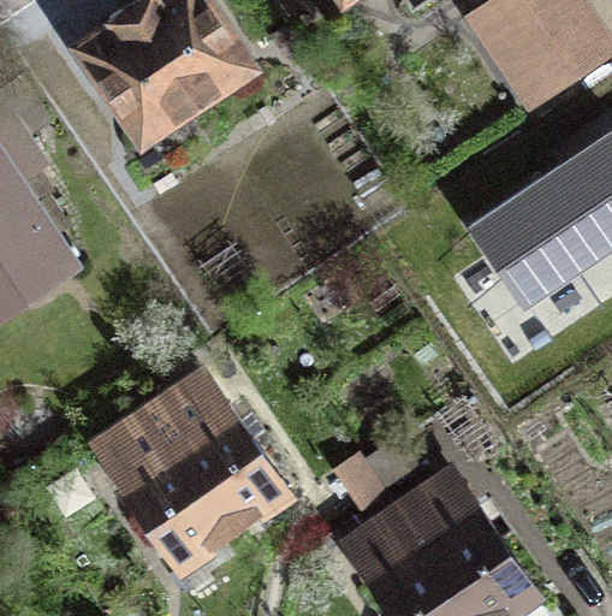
[(209,0),(131,0),(71,40),(132,132),(247,57),(209,0)]
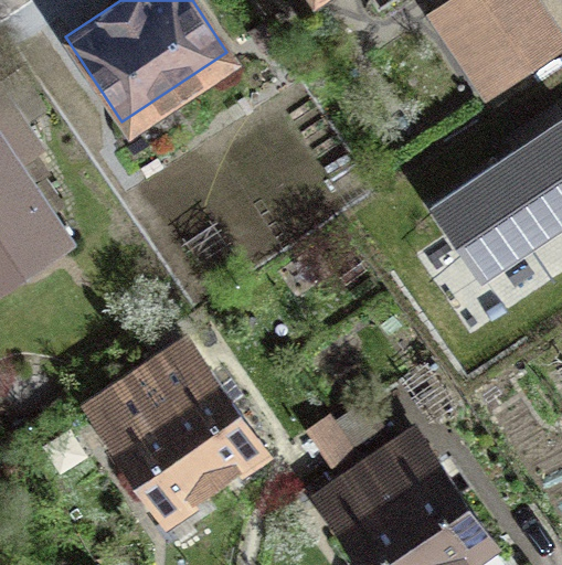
[(561,42),(532,0),(485,0),(447,25),(498,99),(561,55),(561,42)]
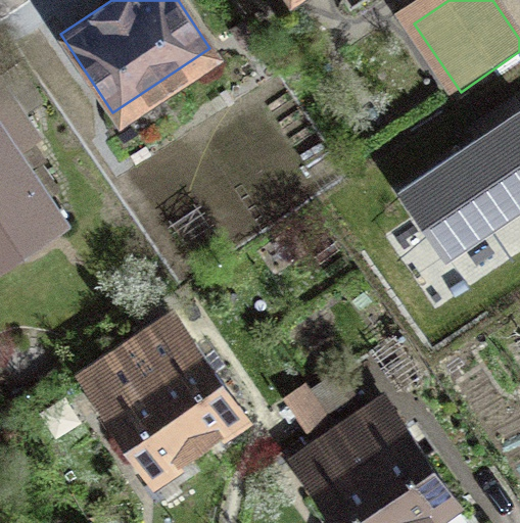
[(0,263),(64,219),(0,124),(0,263)]
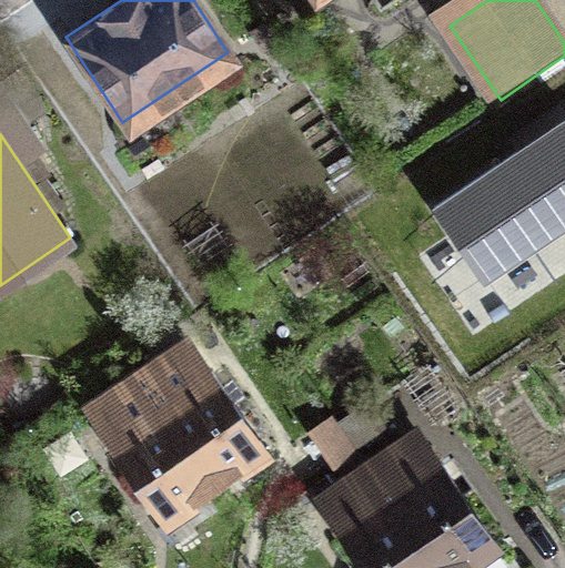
[(564,229),(525,170),(417,243),(478,333),(564,273),(564,229)]
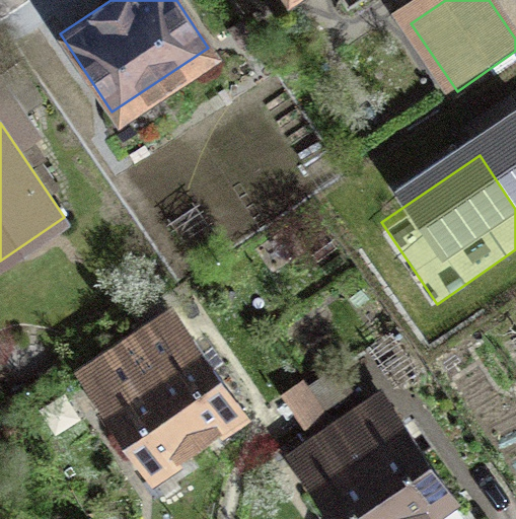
[(240,414),(186,329),(139,359),(194,443),(240,414)]
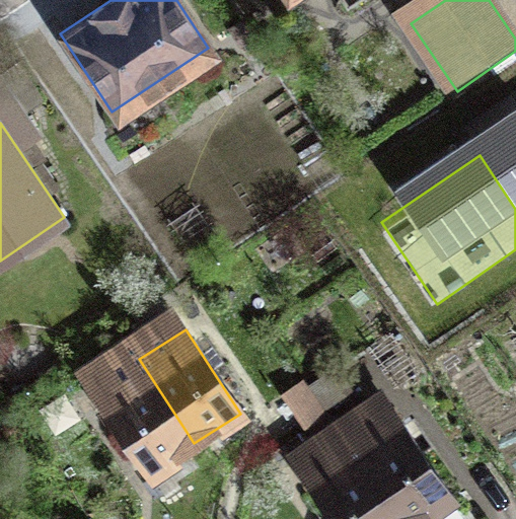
[(194,443),(139,359),(93,388),(147,472),(194,443)]
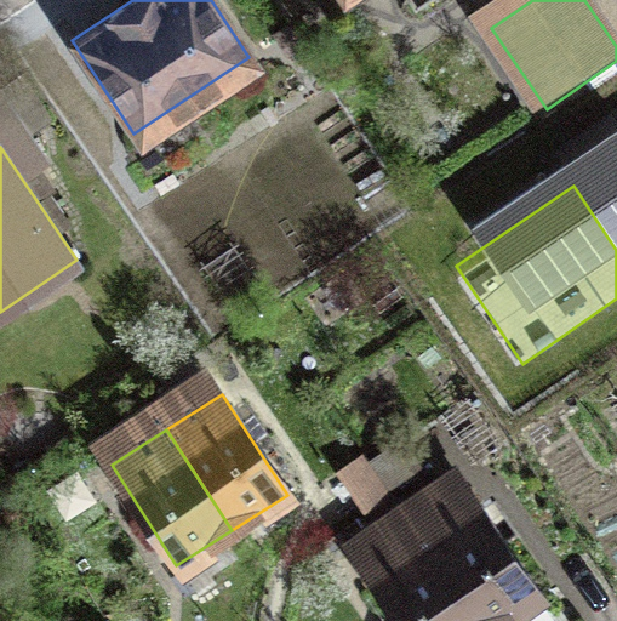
[(444,480),(403,508),(479,620),(504,620),(543,596),(478,501),(463,511),(444,480)]
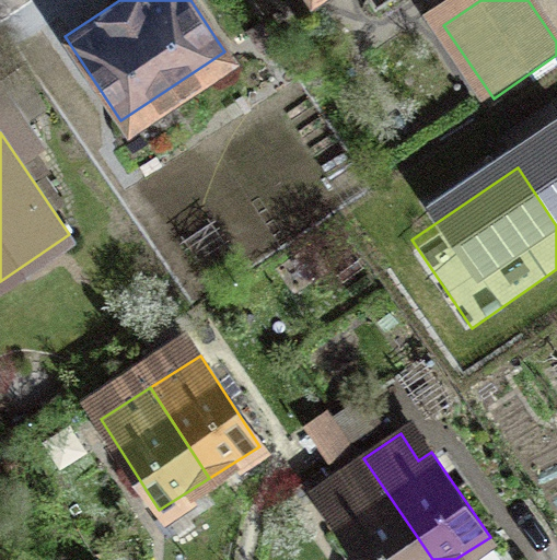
[(335,478),(355,506),(333,521),(359,559),(432,559),(363,458),(335,478)]
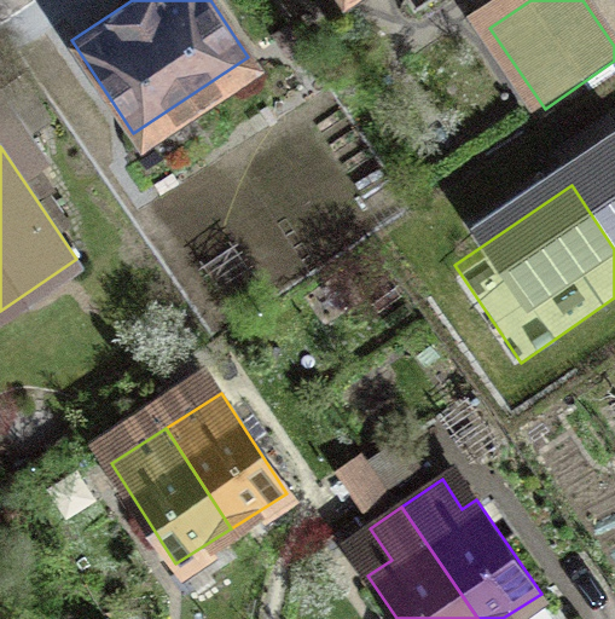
All buildings are outlined.
